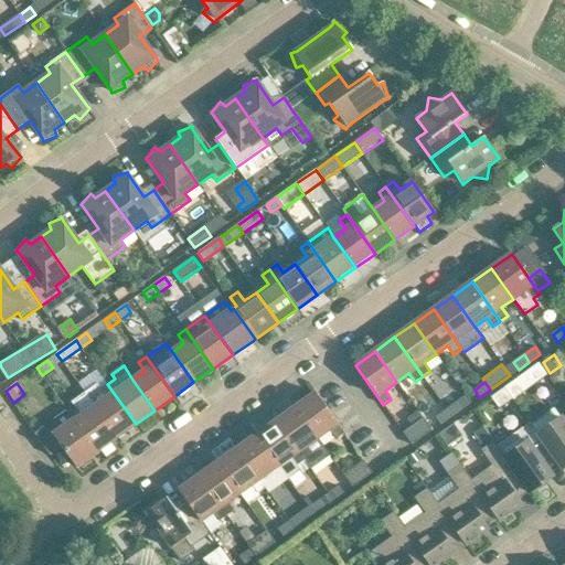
[(96,385),(84,393),(116,438),(136,424),(107,384),(99,390),(96,385)]
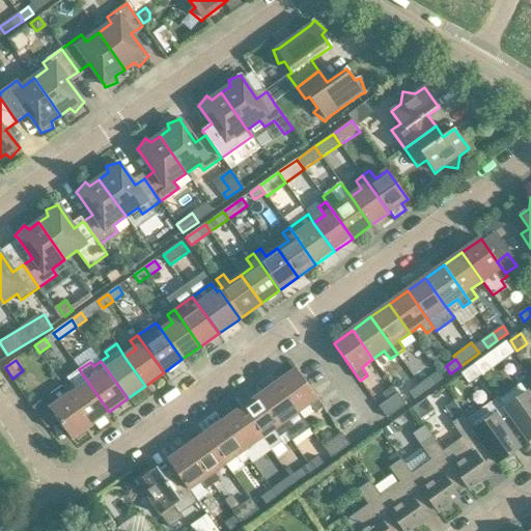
[(475,364),(462,373),(469,383),(481,373),(475,364)]
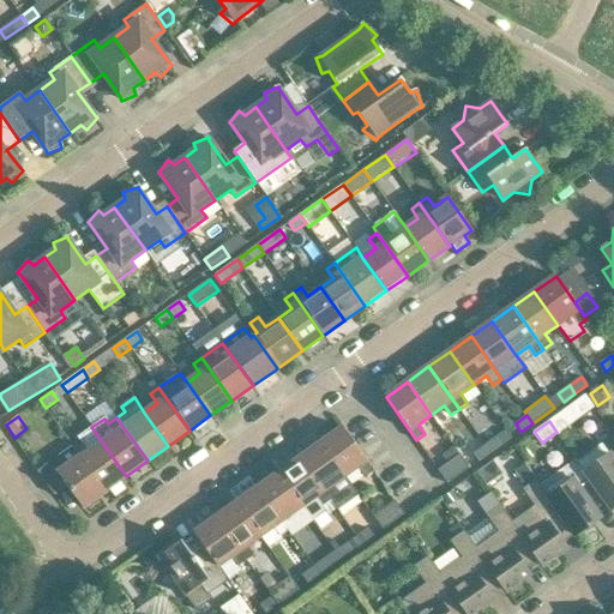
[(82,443),(74,447),(104,491),(106,491),(126,476),(91,427),(78,438),(82,443)]
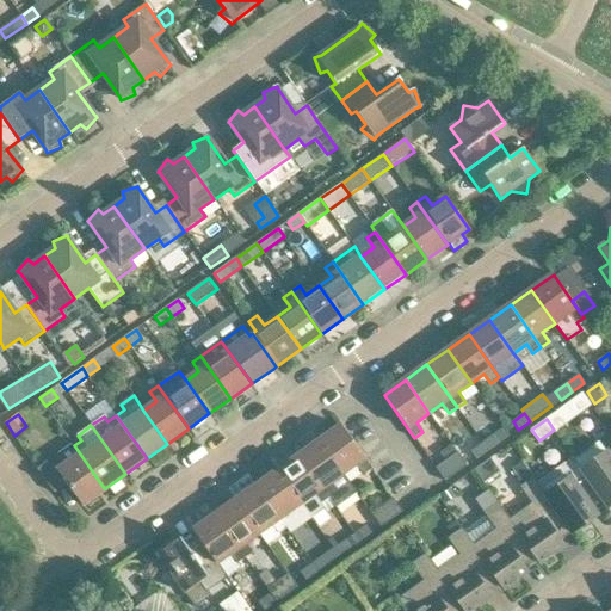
[(341,425),(320,440),(343,474),(356,464),(363,475),(371,468),(341,425)]
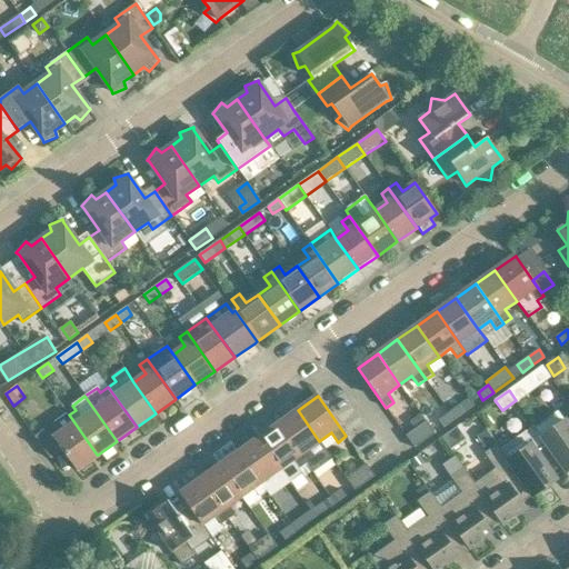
[(443,403),(436,409),(440,415),(447,410),(443,403)]
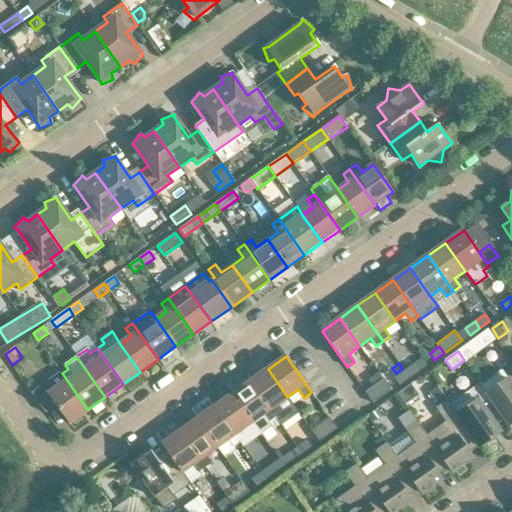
[(409,378),(419,371),(414,364),(404,371),(409,378)]
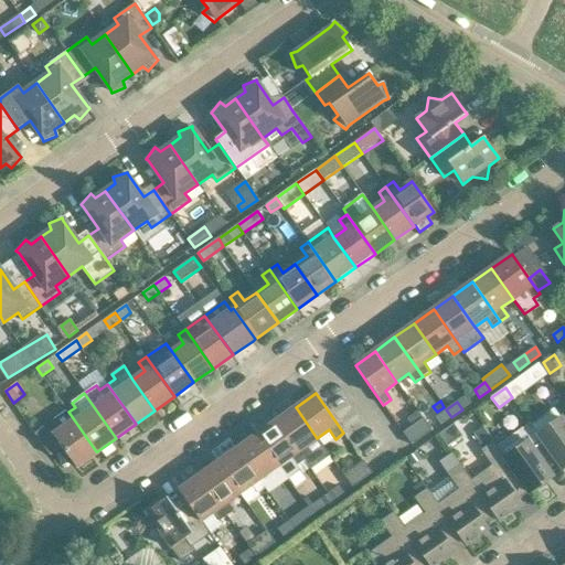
[(317,438),(296,407),(276,422),(304,461),(310,469),(329,456),(317,438)]
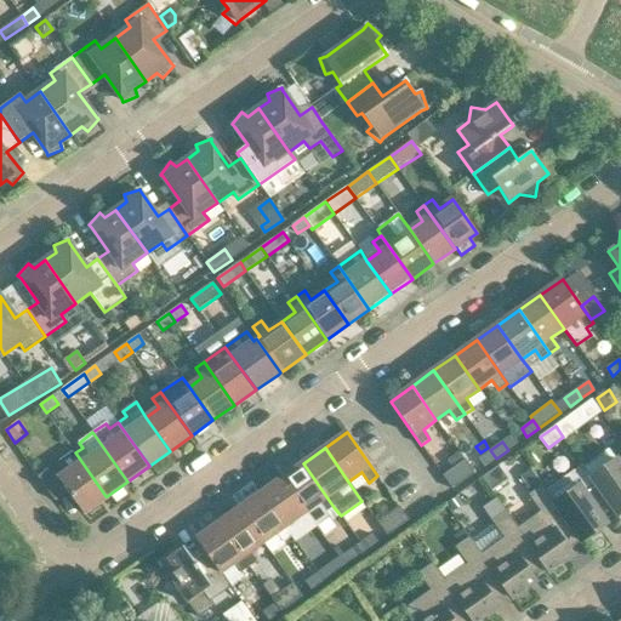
[(608,449),(587,463),(594,474),(592,476),(591,477),(614,508),(613,508),(619,516),(620,514),(620,463),(620,465),(608,449)]
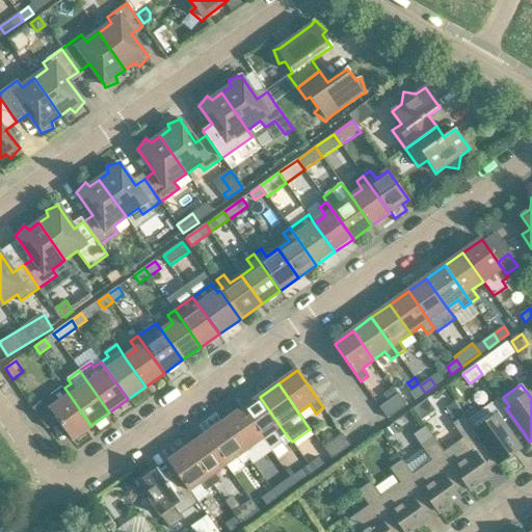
[(425,393),(420,386),(409,393),(415,400),(425,393)]
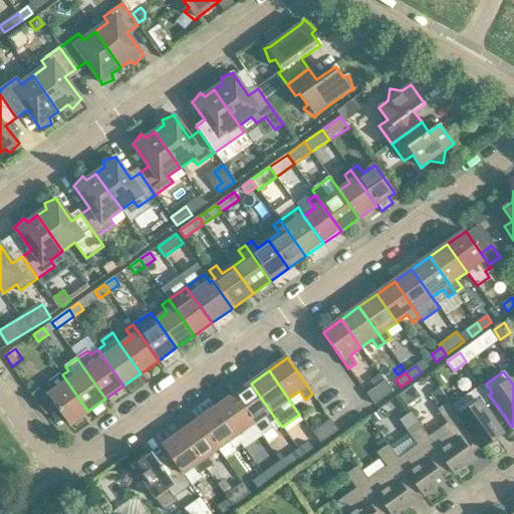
[(31,395),(45,415),(56,407),(69,426),(89,412),(88,411),(87,411),(62,374),(61,373),(31,395)]
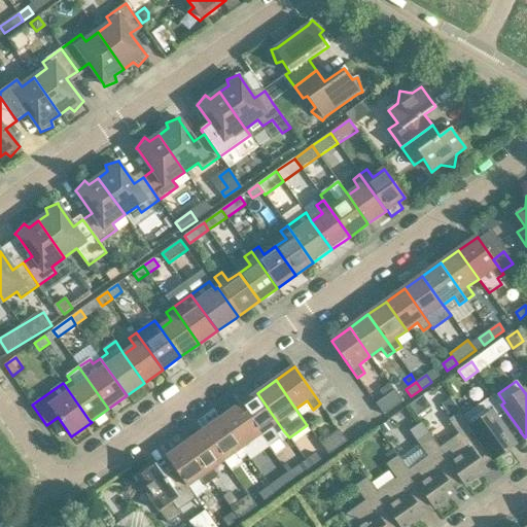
[(389,383),(380,390),(384,397),(394,390),(389,383)]
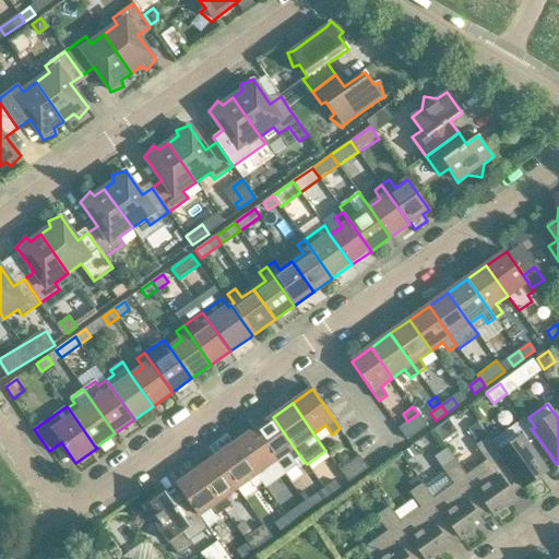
[(407,421),(399,428),(407,440),(427,426),(418,414),(407,421)]
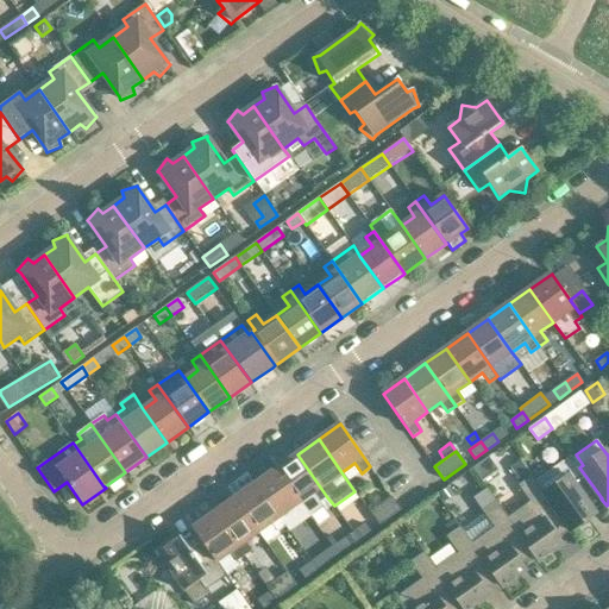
[(297,454),(276,469),(311,518),(325,508),(321,502),(327,497),(297,454)]
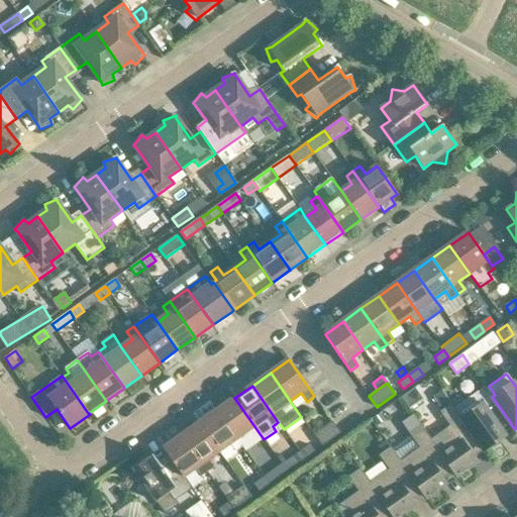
[(486,386),(454,408),(461,418),(485,450),(484,450),(485,451),(500,440),(504,438),(505,436),(504,435),(501,430),(510,423),(511,423),(492,397),(493,396),(487,388),(486,386)]
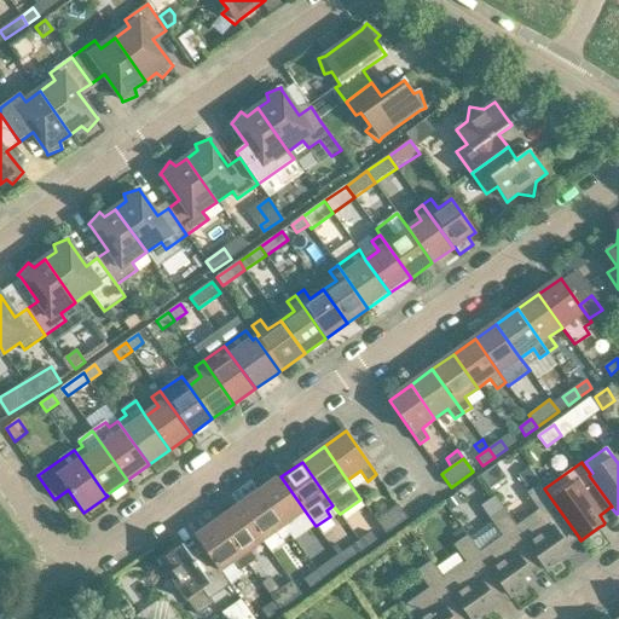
[(281,476),(260,492),(290,536),(295,542),(305,555),(313,549),(304,534),(316,526),(281,476)]
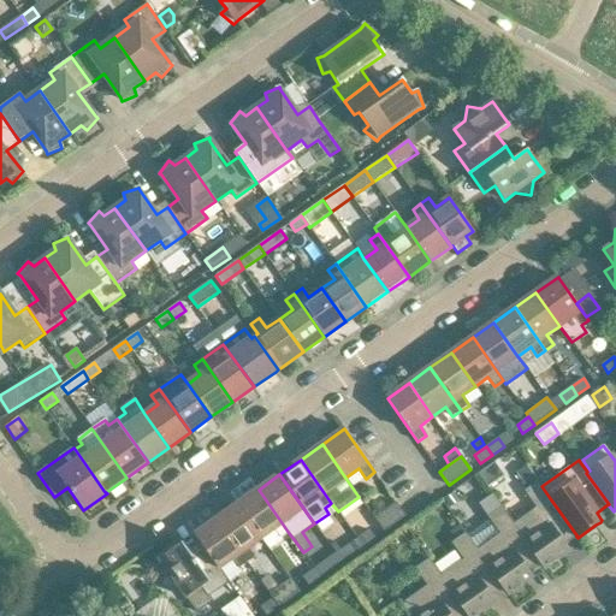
[(544,568),(562,555),(564,545),(576,537),(578,537),(538,481),(525,491),(537,508),(514,523),(492,493),(540,562),(540,563),(544,568)]
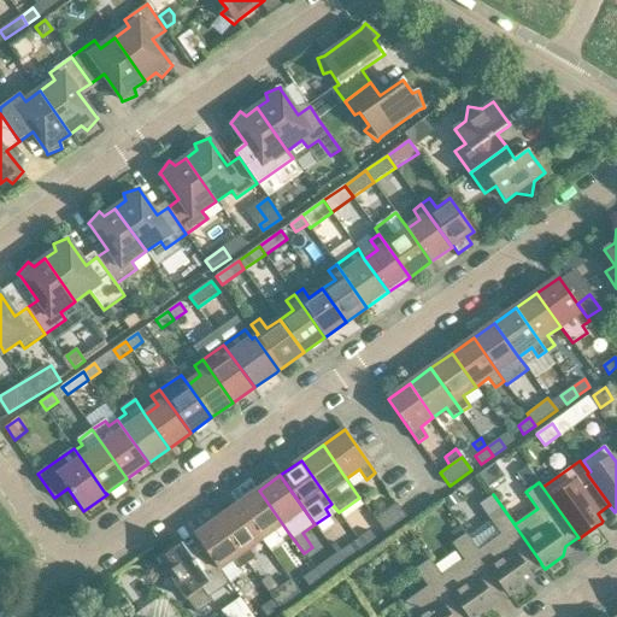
[(259,491),(238,505),(262,539),(275,529),(281,540),(289,534),(259,491)]
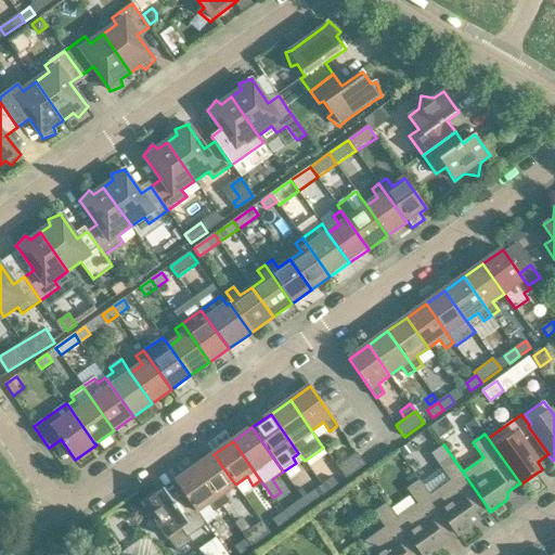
[(410,443),(401,449),(405,456),(414,450),(410,443)]
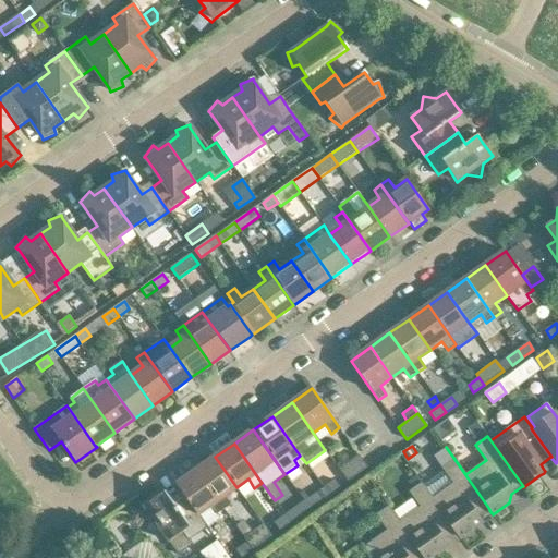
[(478,517),(489,510),(489,509),(446,447),(434,456),(452,484),(433,498),(422,483),(421,483),(457,533),(456,533),(459,537),(482,522),(478,517)]
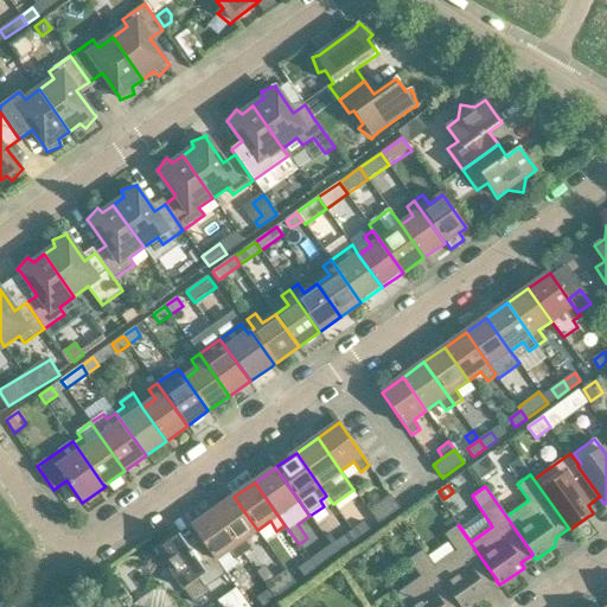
[(378,524),(400,509),(390,496),(369,510),(378,524)]
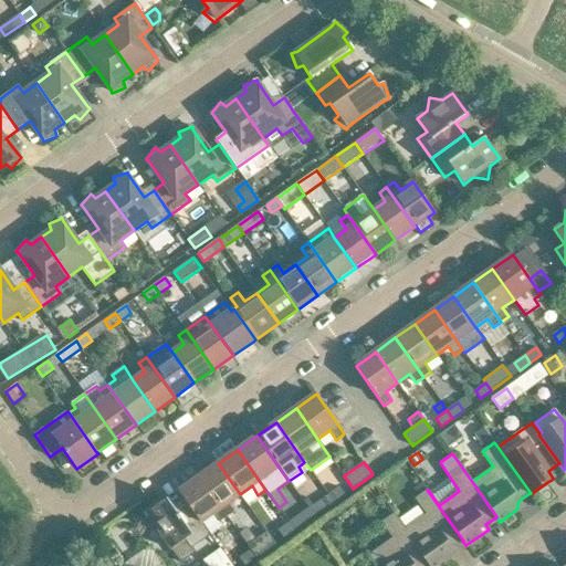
[(240,494),(218,463),(198,478),(227,517),(234,512),(228,503),(240,494)]
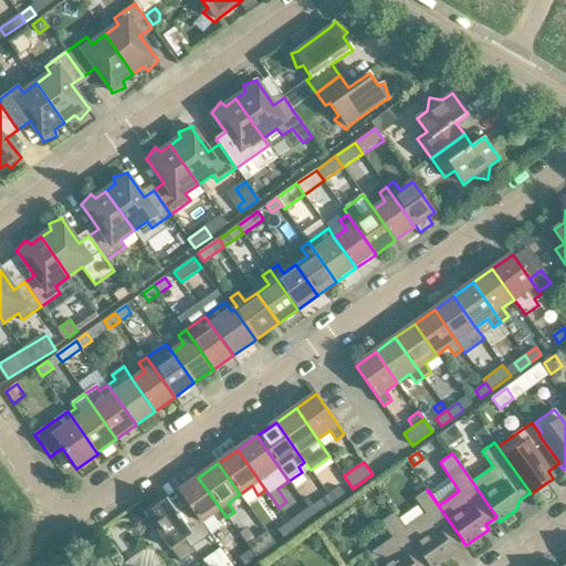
[(227,517),(198,478),(178,492),(182,498),(184,498),(201,522),(212,513),(219,523),(227,517)]
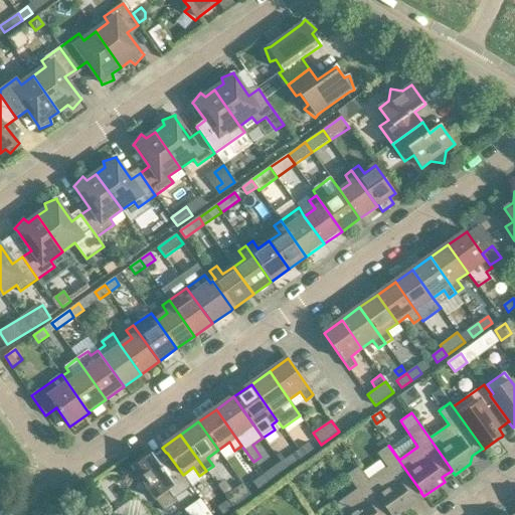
[(384,439),(376,444),(381,451),(388,446),(389,446),(384,439)]
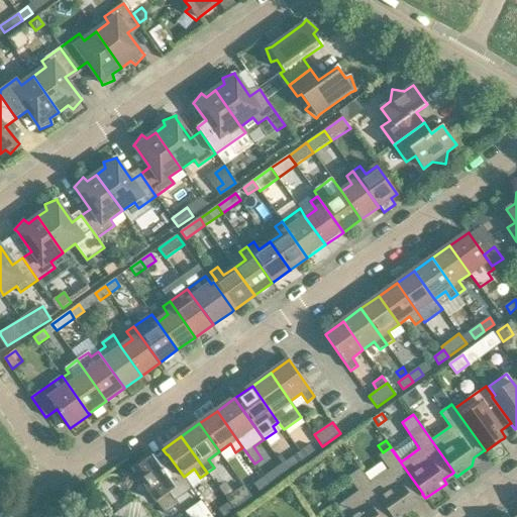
[(305,458),(314,451),(310,445),(300,452),(305,458)]
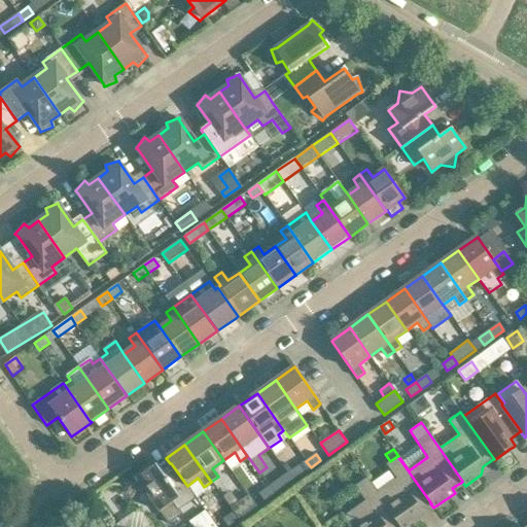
[(431,503),(397,456),(390,461),(386,464),(396,479),(378,492),(367,478),(366,479),(400,525),(399,526),(400,526),(406,526),(424,515),(421,511),(430,503),(431,503)]
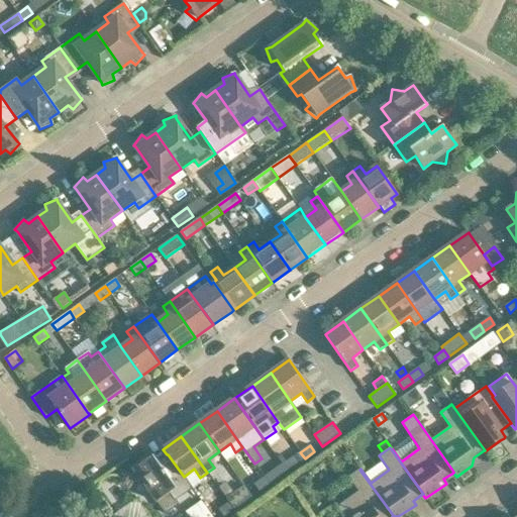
[(305,458),(300,452),(290,459),(295,466),(305,458)]
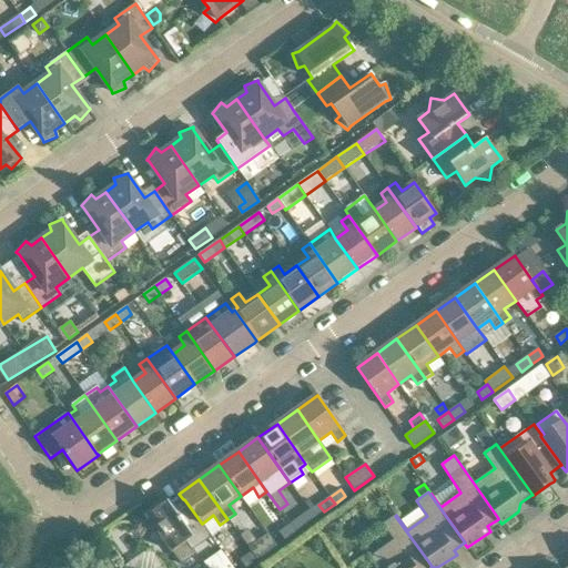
[(183,499),(173,507),(169,503),(168,500),(146,515),(145,516),(153,526),(151,539),(164,541),(182,565),(196,555),(193,549),(211,537),(202,524),(184,499),(183,499)]
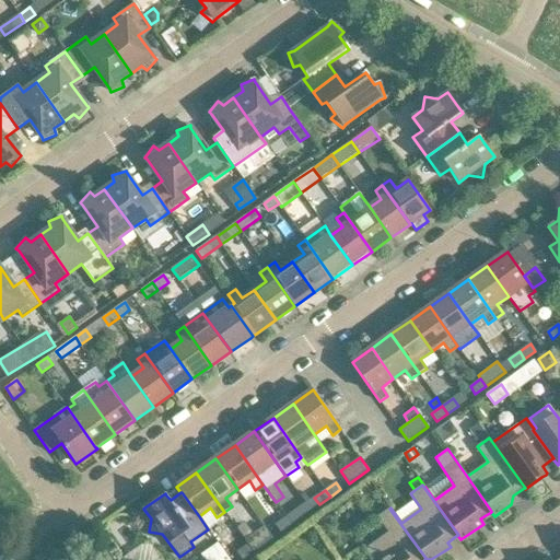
[(422,559),(424,559),(426,558),(389,509),(377,517),(388,533),(366,549),(364,547),(363,547),(372,559),(422,559)]
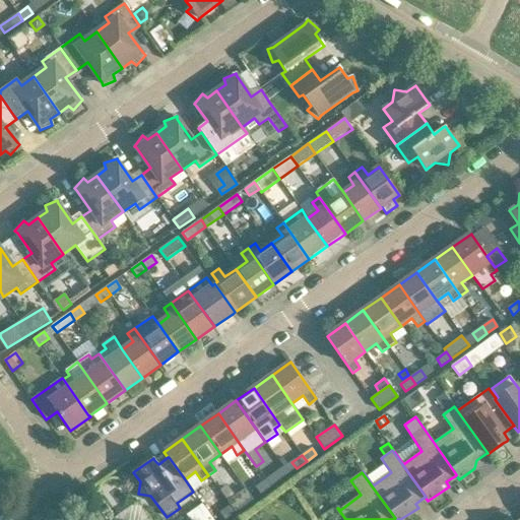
[(266,480),(270,486),(280,479),(276,473),(266,480)]
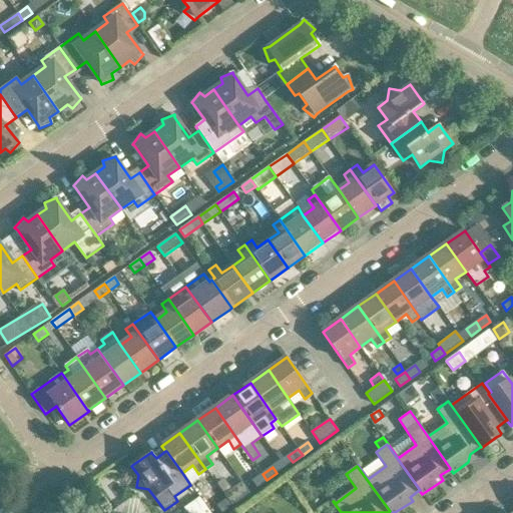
[(257,487),(267,480),(263,474),(252,481),(257,487)]
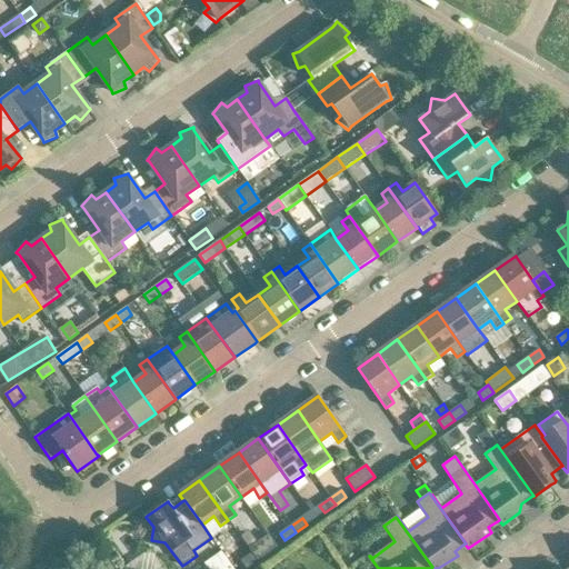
[(257,560),(268,552),(262,546),(251,553),(257,560)]
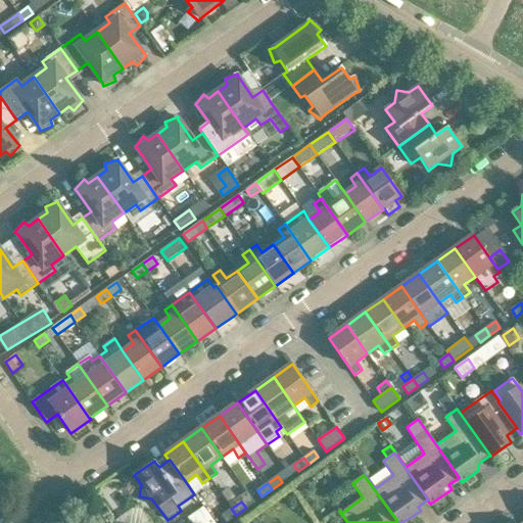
[(236,515),(231,509),(222,516),(226,522),(236,515)]
